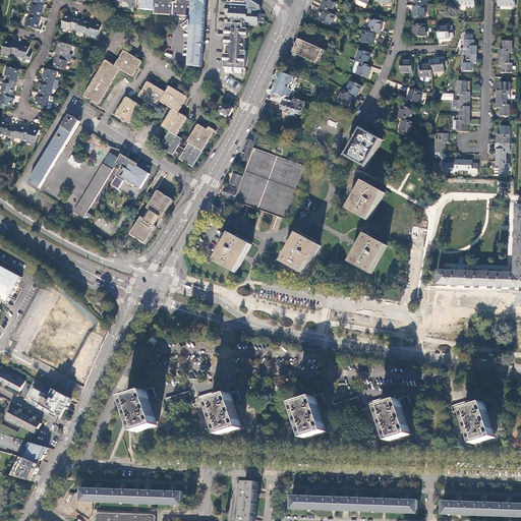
[(116,0),(116,5),(118,5),(118,7),(124,7),(124,10),(133,11),(133,7),(137,7),(137,8),(141,8),(141,9),(155,10),(154,14),(188,16),(187,20),(183,25),(182,27),(186,32),(191,32),(189,66),(201,67),(206,0),(116,0)]
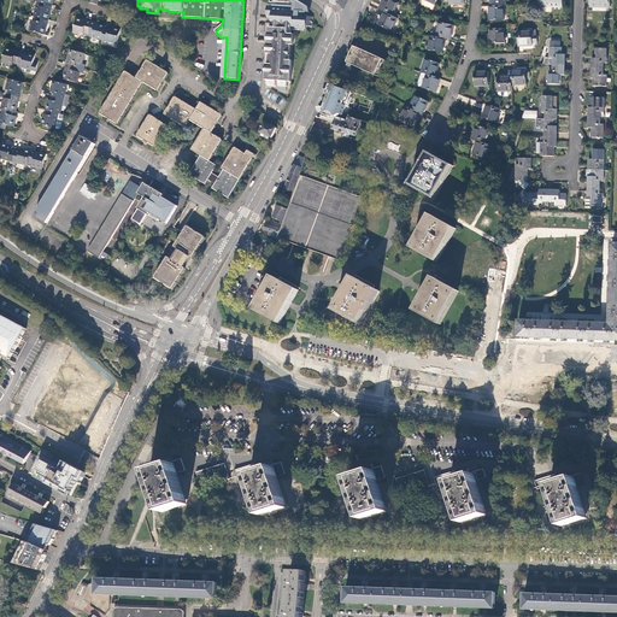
[(299,0),(270,0),(270,3),(272,3),(272,6),(292,7),(292,6),(297,6),(295,12),(306,13),(306,11),(310,12),(309,6),(299,1),(299,0)]
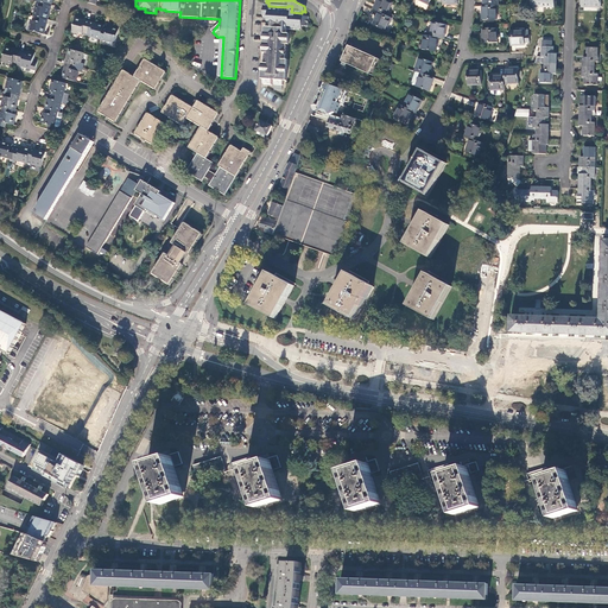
[(386,0),(378,0),(373,10),(379,12),(386,16),(392,2),(386,0)]
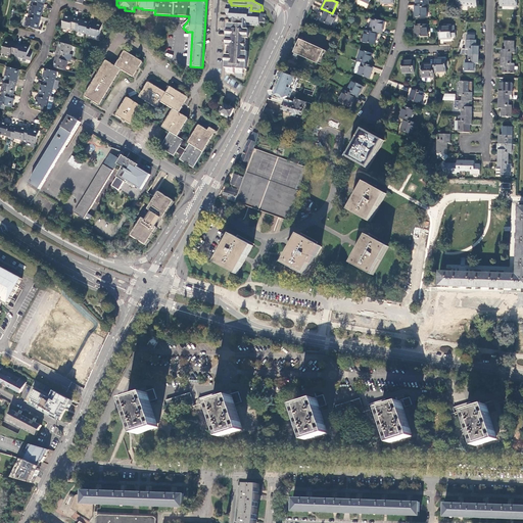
[(43,8),(44,5),(35,2),(34,6),(32,5),(29,14),(32,14),(41,17),(44,8),(43,8)]
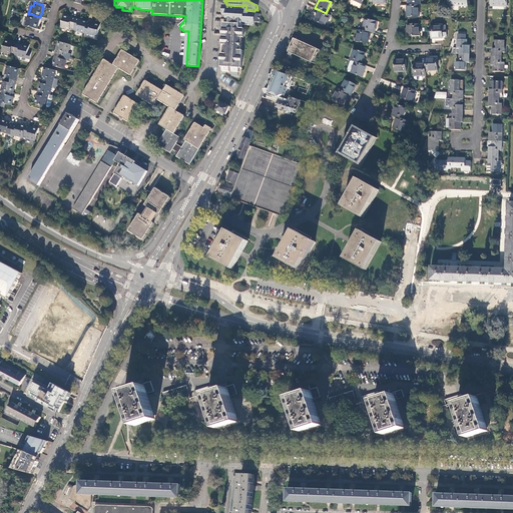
[(420,16),(420,4),(408,5),(408,17),(420,16)]
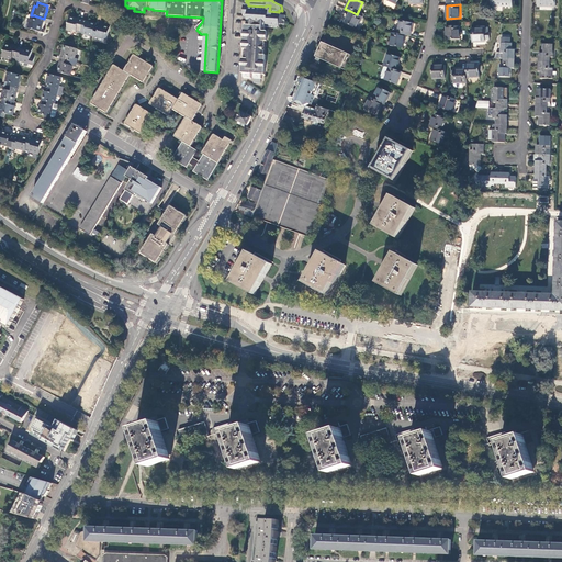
[(269,11),(270,6),(266,6),(266,7),(248,6),(246,6),(246,14),(248,14),(248,15),(247,30),(245,30),(244,40),(249,40),(249,41),(247,41),(246,44),(250,45),(250,48),(246,48),(246,58),(244,58),(243,68),(245,68),(245,77),(253,78),(253,74),(255,74),(255,78),(262,78),(263,69),(266,69),(266,59),(263,59),(266,27),(269,27),(269,25),(280,26),(280,23),(285,24),(287,14),(280,14),(280,12),(279,12),(269,11)]
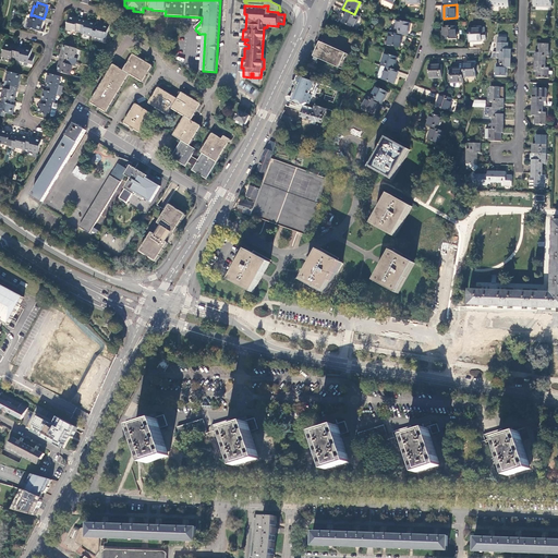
[(354,28),(360,16),(354,14),(348,11),(342,23),(354,28)]
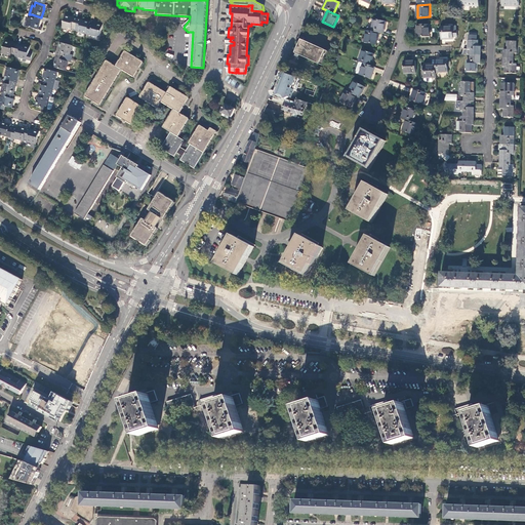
[(40,21),(41,17),(32,14),(31,18),(28,17),(26,27),(38,30),(40,21)]
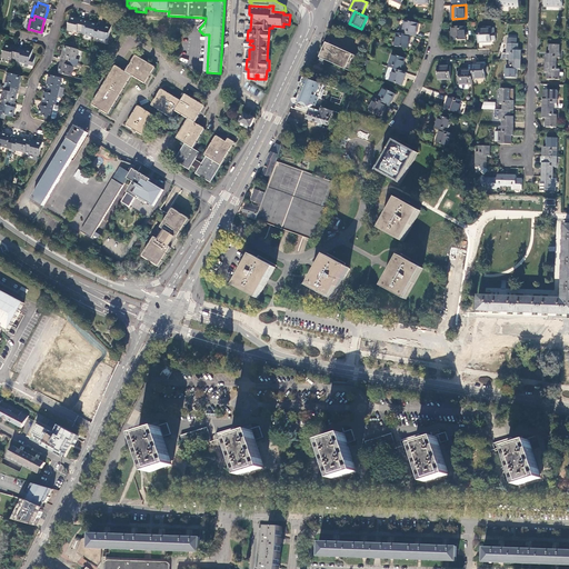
[(81,33),(85,20),(71,17),(68,30),(81,33)]
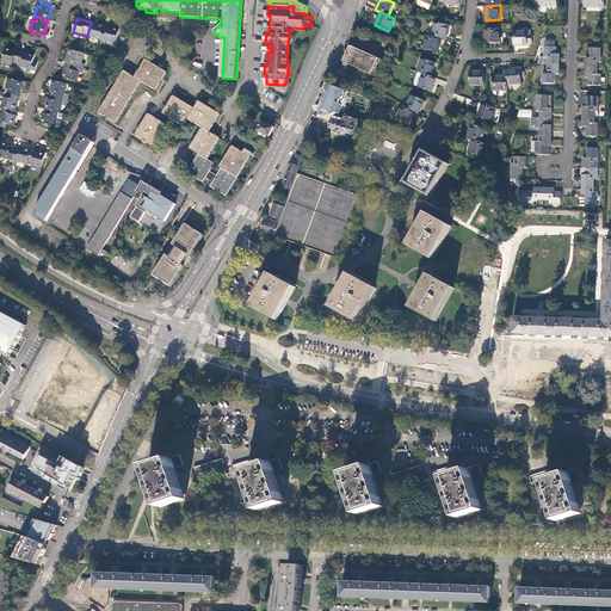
[(105,26),(91,22),(87,36),(91,38),(102,41),(104,29),(105,26)]
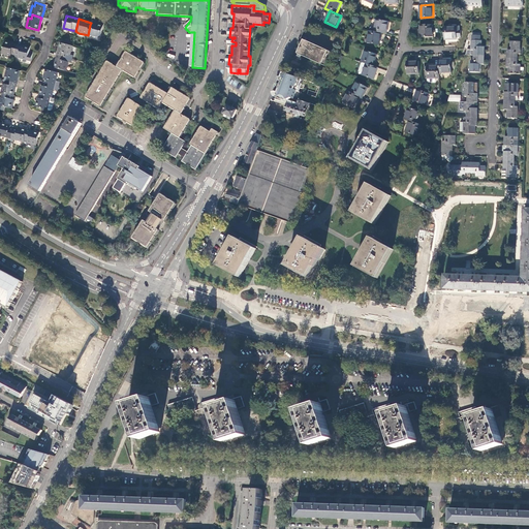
[(381,33),(386,34),(389,22),(376,20),(374,31),(381,33)]
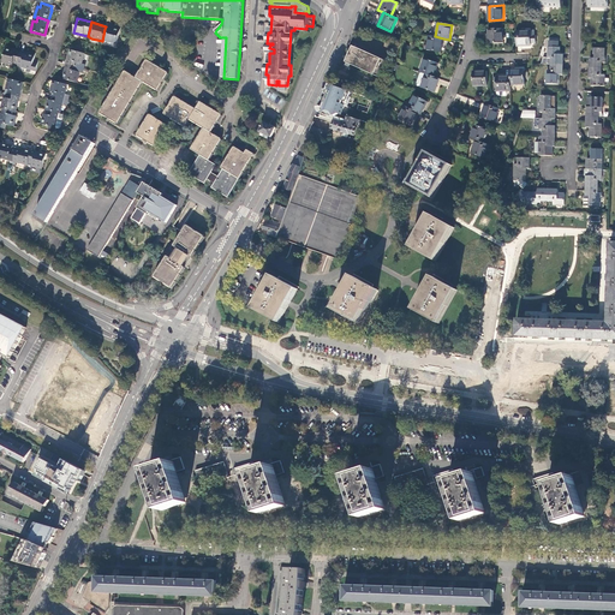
[(109,30),(105,29),(102,41),(117,45),(120,30),(109,28),(109,30)]
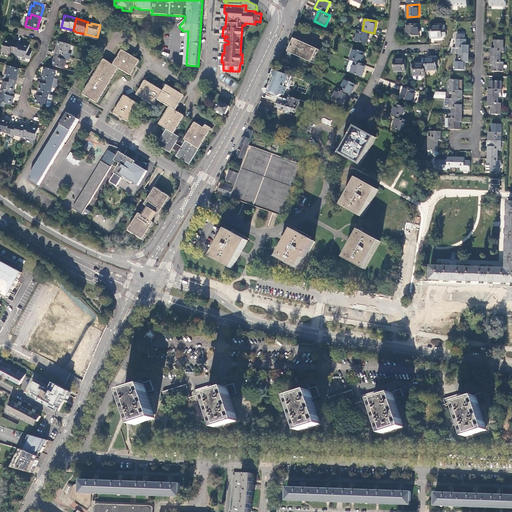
[(406,24),(407,36),(419,35),(418,24),(406,24)]
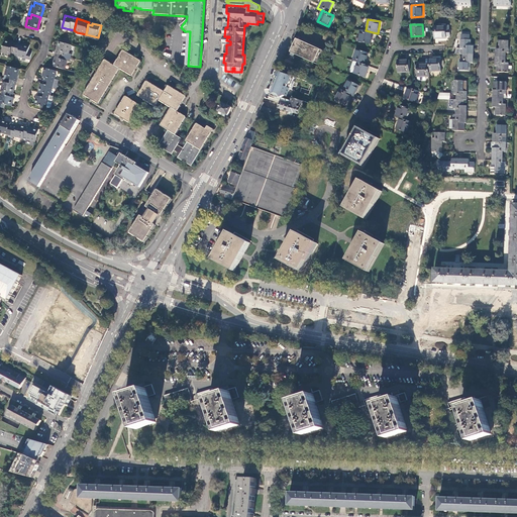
[(435,26),(434,26),(434,38),(446,37),(446,36),(448,36),(450,36),(450,29),(449,29),(449,25),(446,25),(445,25),(435,26)]
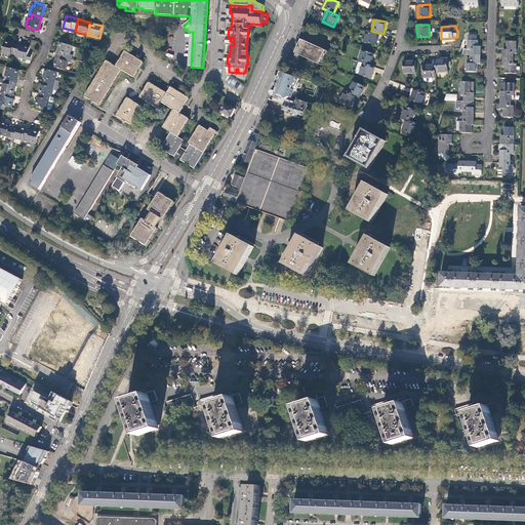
[(367,31),(366,31),(366,35),(364,42),(376,45),(378,33),(371,31),(367,31)]
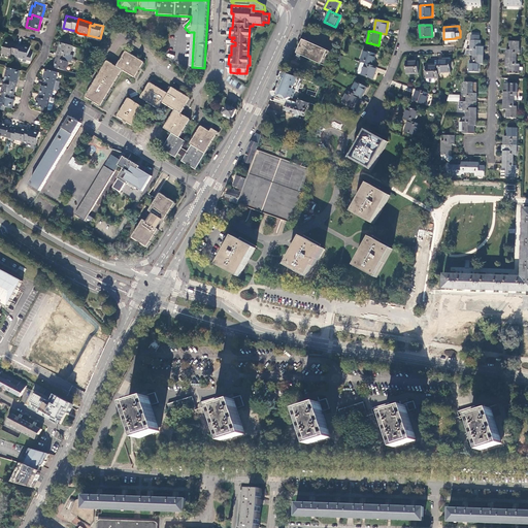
[(471,56),(484,56),(484,52),(484,47),(482,47),(482,41),(480,41),(480,35),(471,35),(471,40),(470,40),(470,50),(467,50),(465,55),(471,55),(471,56)]
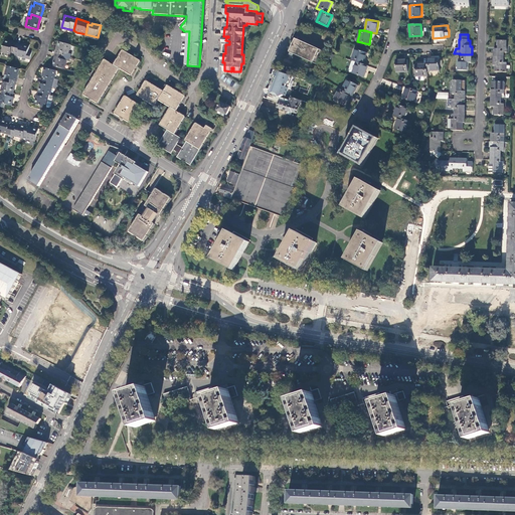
[(293,55),(316,65),(322,52),(294,39),(288,52),(290,53),(289,55),(292,56),(293,55)]
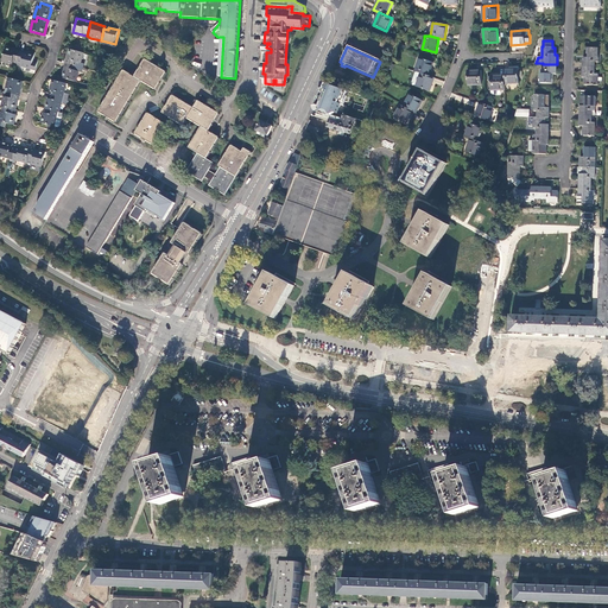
[(18,65),(21,52),(17,51),(18,50),(7,48),(2,62),(18,65)]
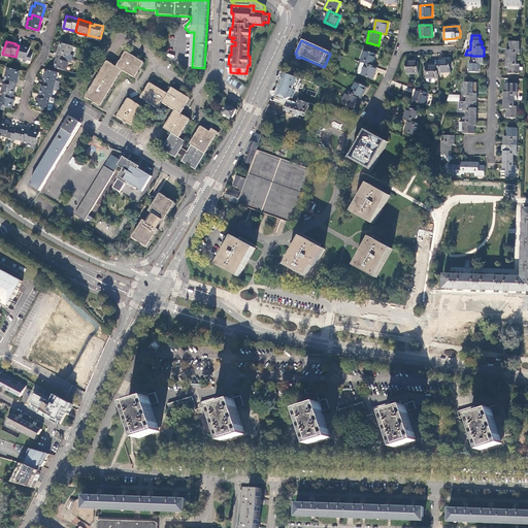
[(506,56),(506,59),(516,59),(516,54),(520,54),(520,45),(520,42),(510,42),(510,51),(506,51),(506,56)]
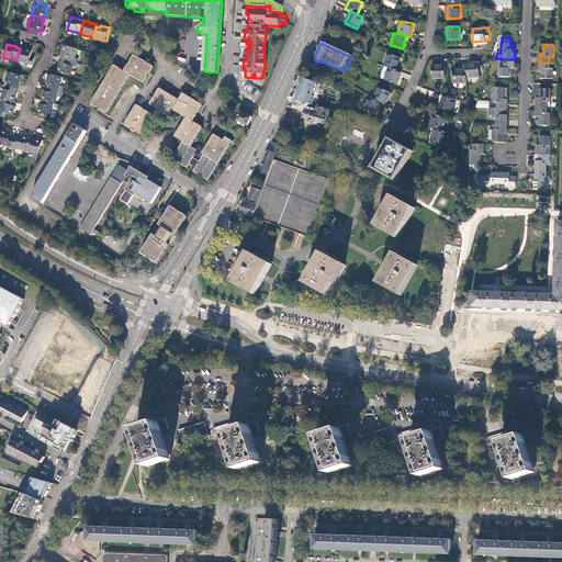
[(77,49),(76,48),(64,46),(62,55),(63,55),(62,59),(70,62),(71,58),(75,58),(77,49)]
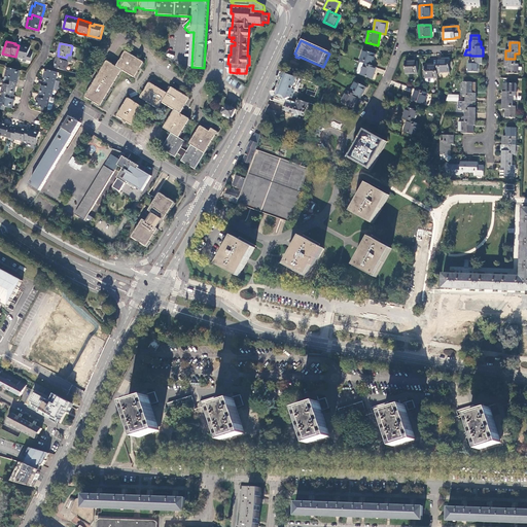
[(22,46),(19,45),(15,57),(31,61),(33,56),(29,55),(31,47),(22,45),(22,46)]
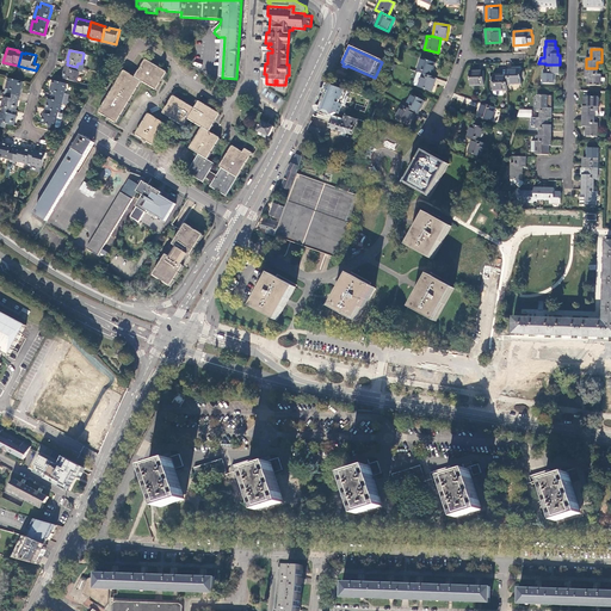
[(421,59),(418,72),(424,74),(431,76),(436,63),(421,59)]
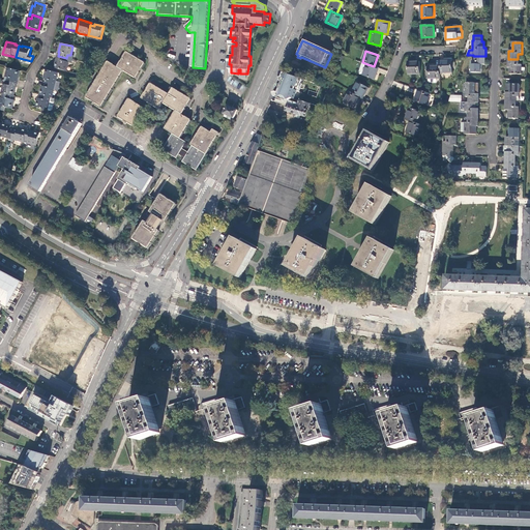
[(108,61),(90,91),(86,97),(94,102),(101,107),(123,70),(136,78),(140,70),(145,63),(127,52),(118,67),(108,61)]
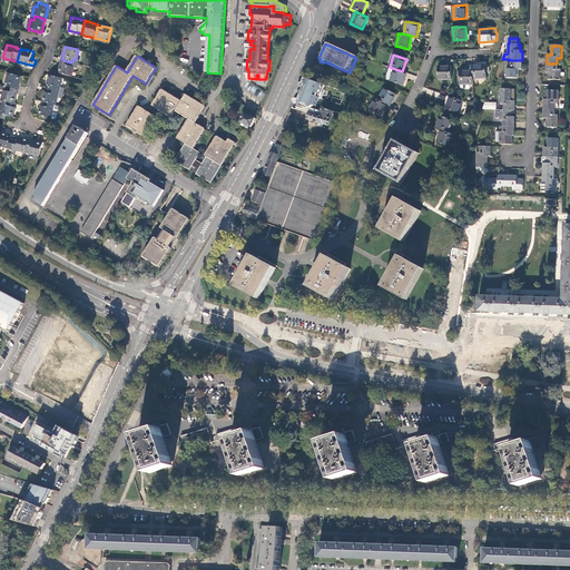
[(70,67),(71,62),(62,60),(61,64),(60,64),(58,72),(71,77),(74,67),(70,67)]
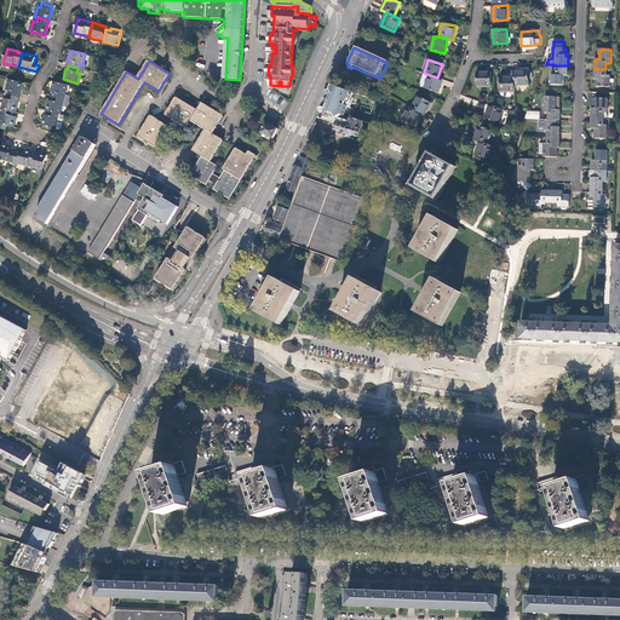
[(567,76),(568,65),(554,65),(552,65),(552,70),(551,86),(562,86),(562,76),(564,76),(567,76)]
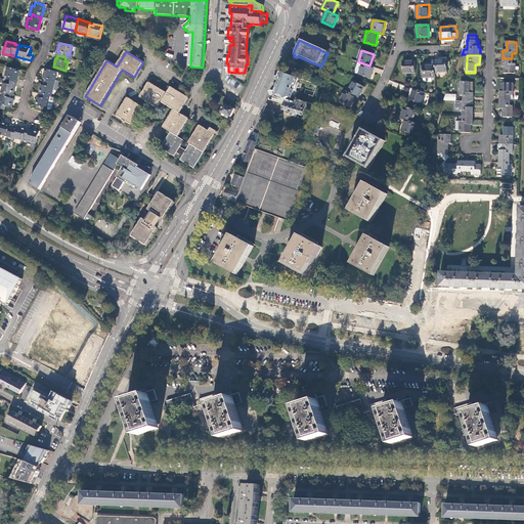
[(446,58),(435,59),(435,64),(435,72),(447,71),(447,69),(446,58)]
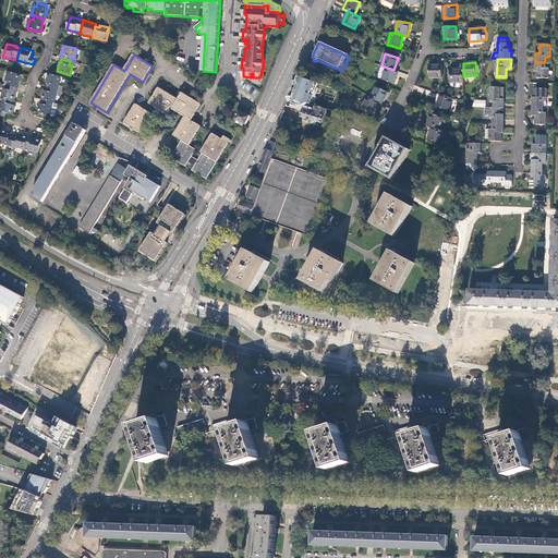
[(545,62),(535,62),(535,65),(535,72),(540,72),(540,79),(548,79),(548,77),(548,72),(548,69),(545,68),(545,62)]
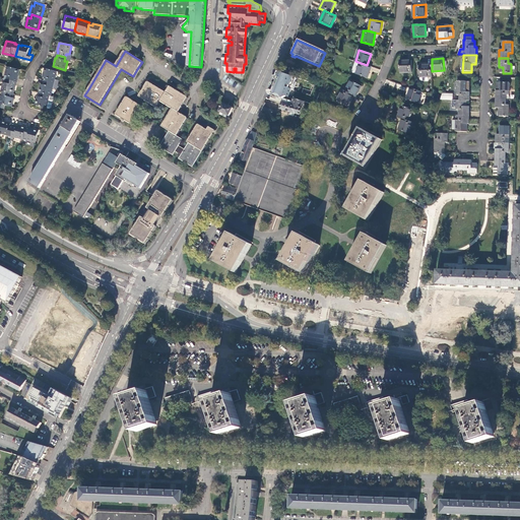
[(399,60),(400,73),(412,72),(411,60),(399,60)]
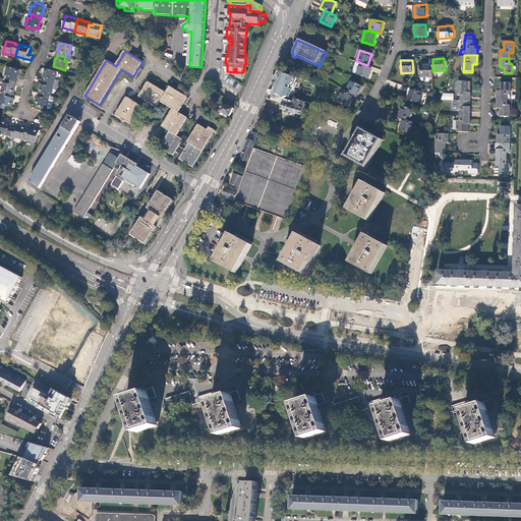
[(368,78),(372,66),(367,65),(361,63),(357,74),(368,78)]
